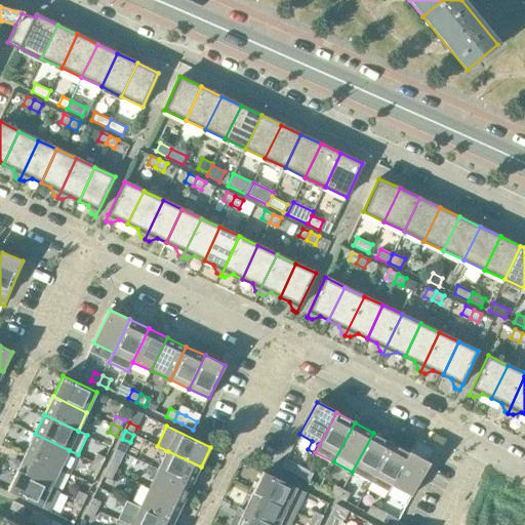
[(352,472),(370,482),(392,442),(373,433),(352,472)]
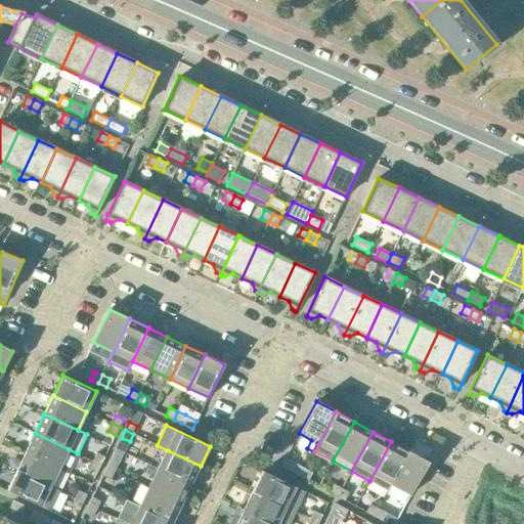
[(69,449),(35,433),(26,451),(59,468),(69,449)]
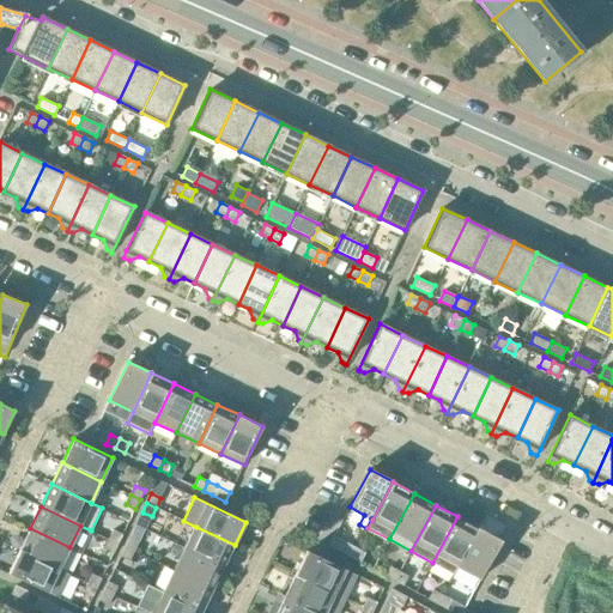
[(457,516),(432,563),(454,575),(459,566),(479,528),(457,516)]
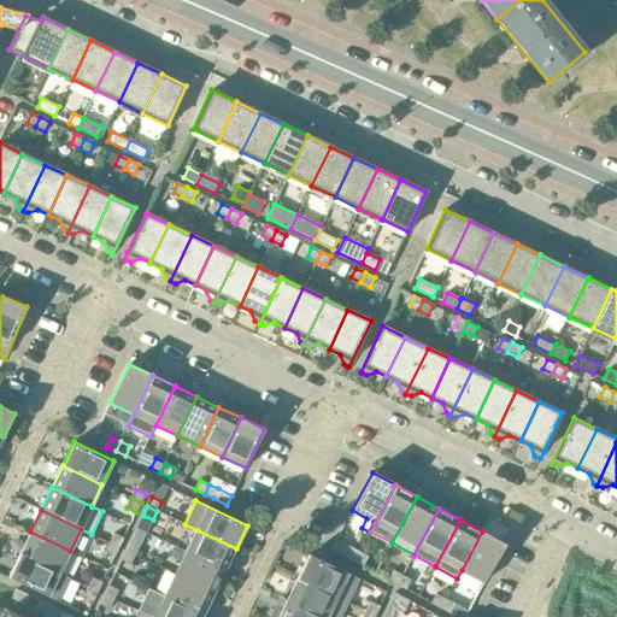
[(236,548),(198,530),(187,552),(225,571),(236,548)]
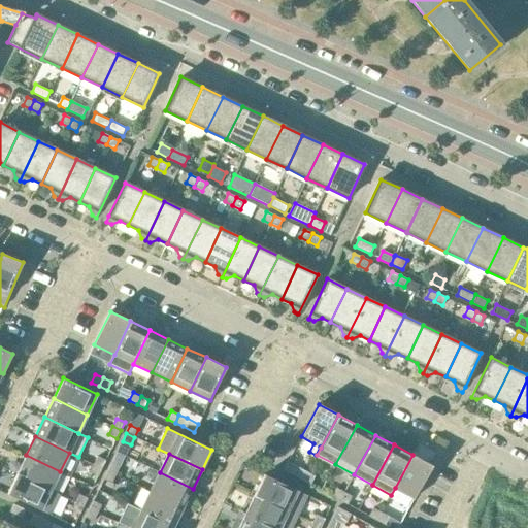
[(51,490),(60,471),(26,455),(18,474),(51,490)]
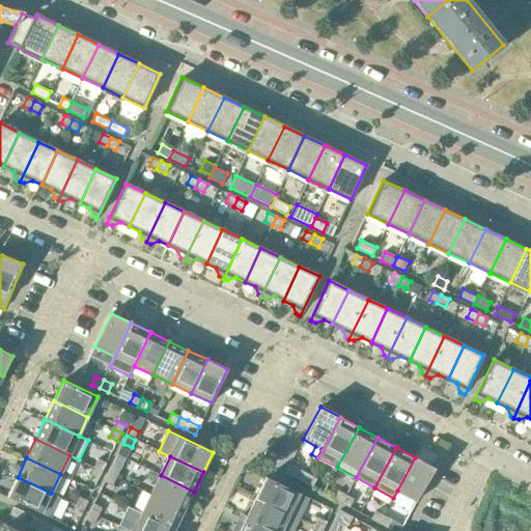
[(435,468),(415,457),(397,491),(417,501),(435,468)]
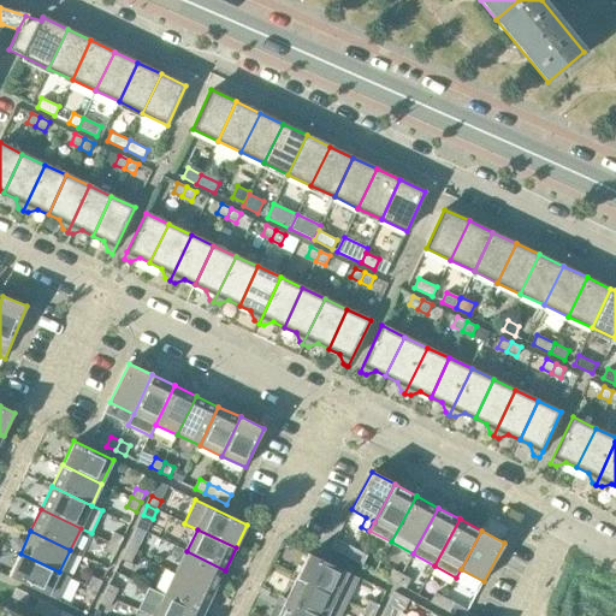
[(110,542),(119,546),(124,537),(114,532),(110,542)]
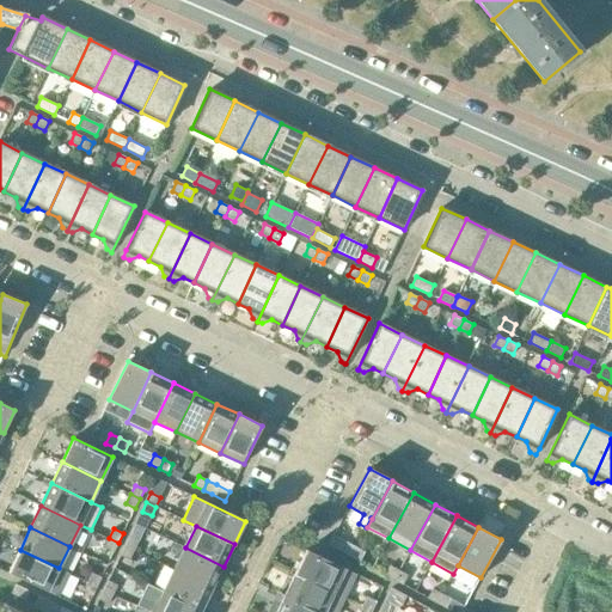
[(329,544),(352,556),(356,548),(334,534),(329,544)]
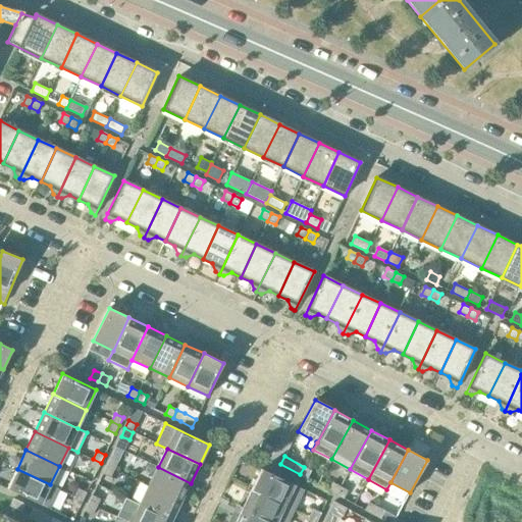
[(110,458),(107,466),(115,469),(118,462),(110,458)]
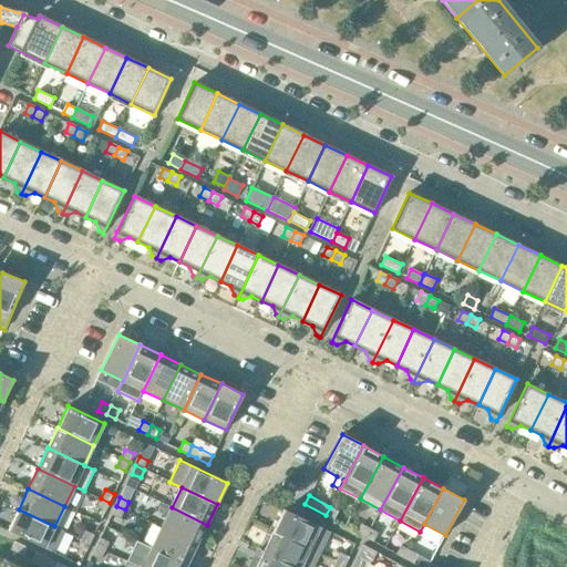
[(105,512),(110,503),(101,498),(98,507),(105,512)]
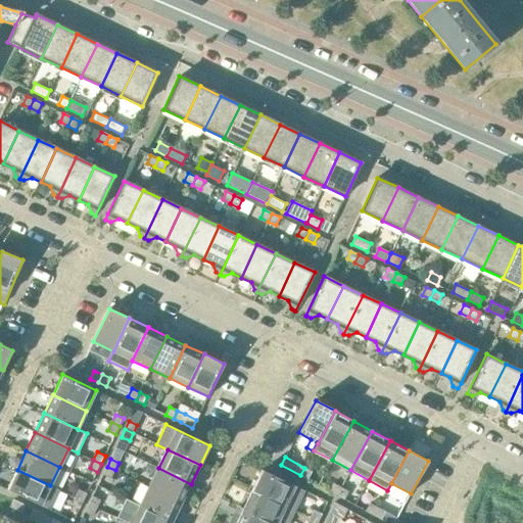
[(115,470),(107,467),(103,474),(111,478),(115,470)]
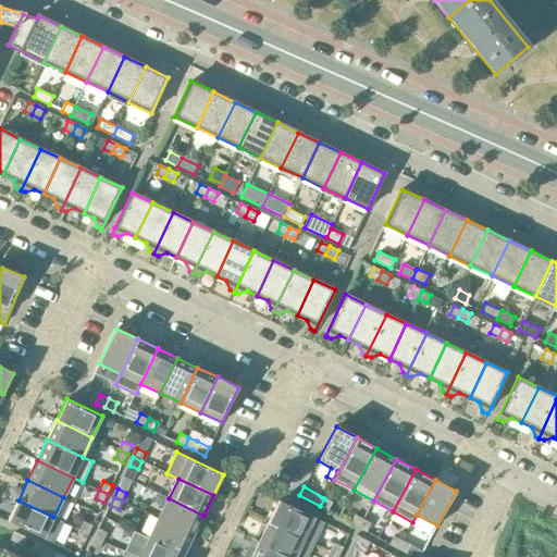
[(203,516),(169,498),(159,518),(194,535),(203,516)]
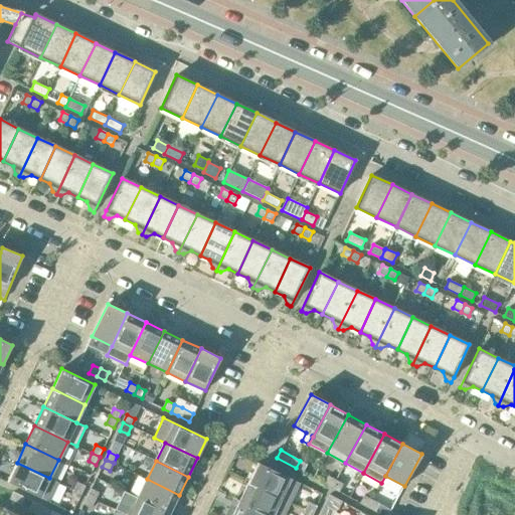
[(300,461),(296,468),(303,472),(308,465),(300,461)]
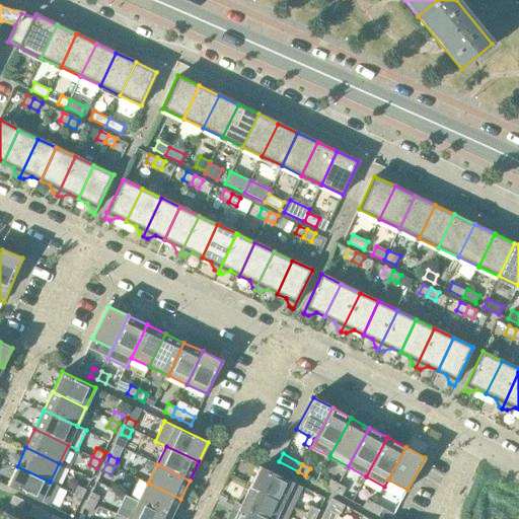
[(50,483),(50,482),(17,466),(7,486),(50,506),(59,487),(50,483)]
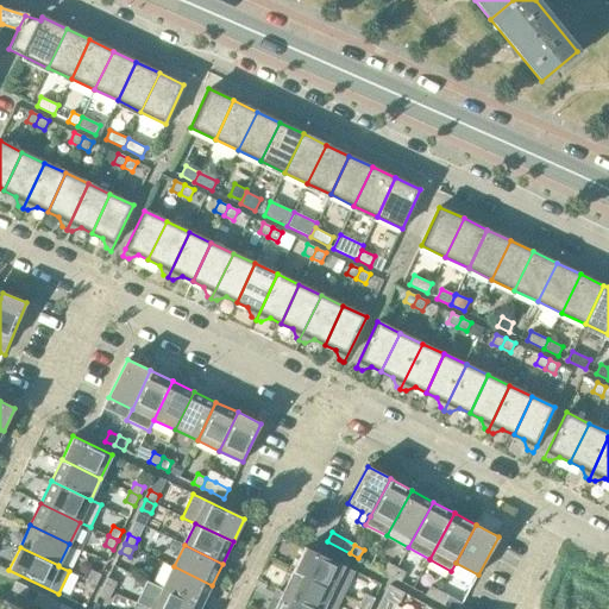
[(294,570),(344,594),(355,571),(305,547),(294,570)]
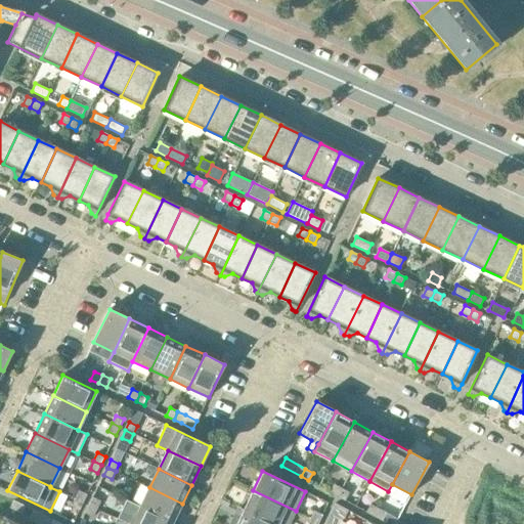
[(330,492),(338,496),(342,488),(334,484),(330,492)]
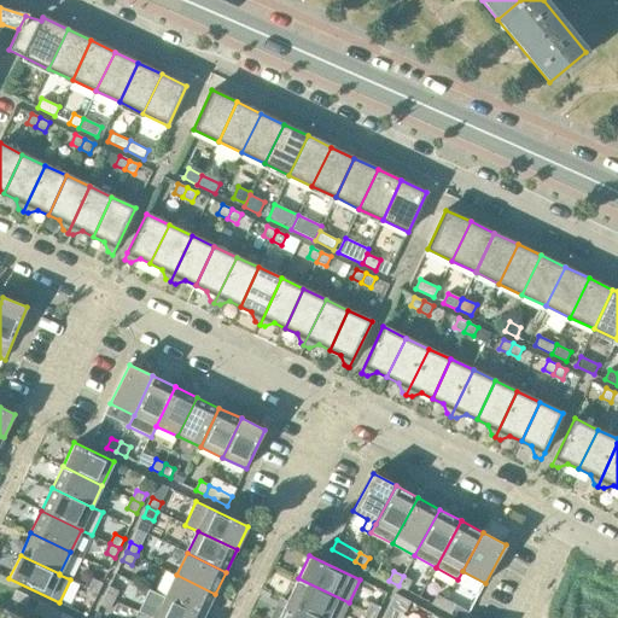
[(176,575),(165,598),(205,616),(215,594),(176,575)]
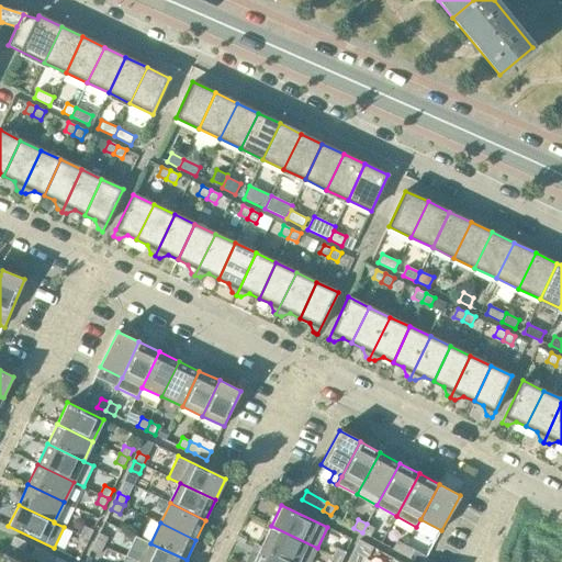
[(367,524),(362,532),(370,537),(375,528),(367,524)]
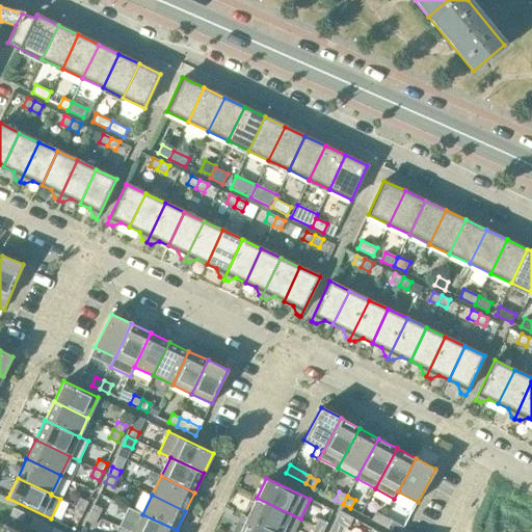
[(77,506),(85,510),(88,502),(80,498),(77,506)]
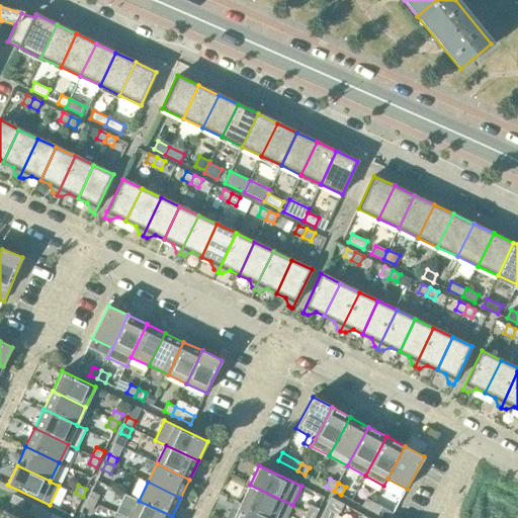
[(270,517),(285,517),(292,505),(250,485),(241,504),(270,517)]
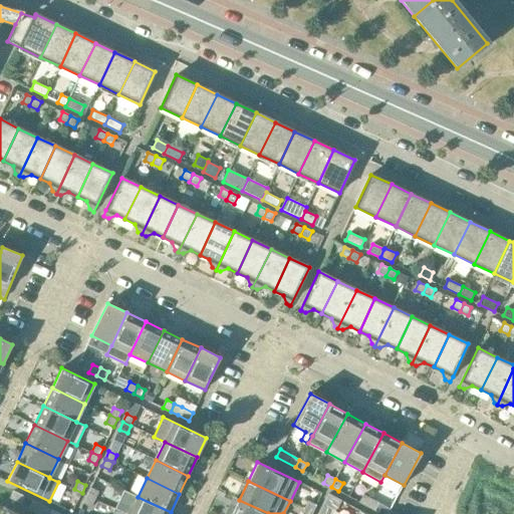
[(91,488),(87,495),(95,499),(99,491),(91,488)]
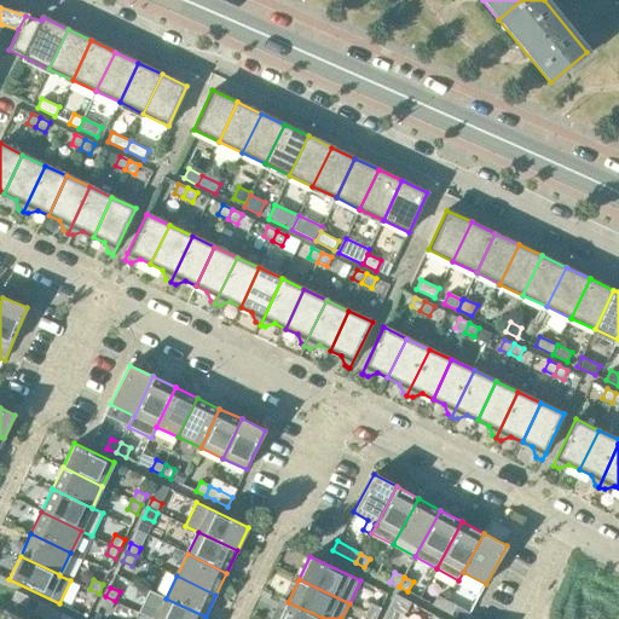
[(94,603),(99,594),(90,589),(85,599),(94,603)]
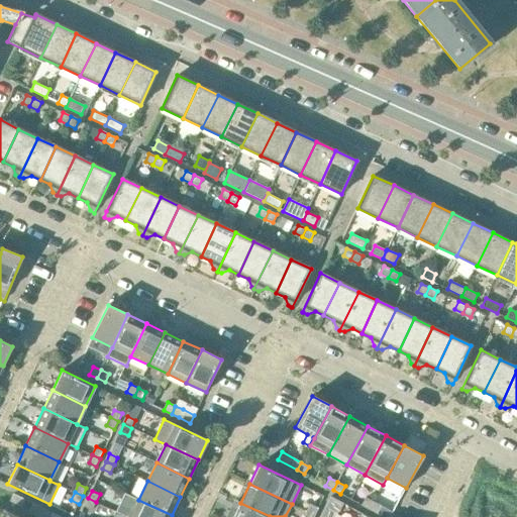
[(13,494),(9,501),(20,506),(24,499),(13,494)]
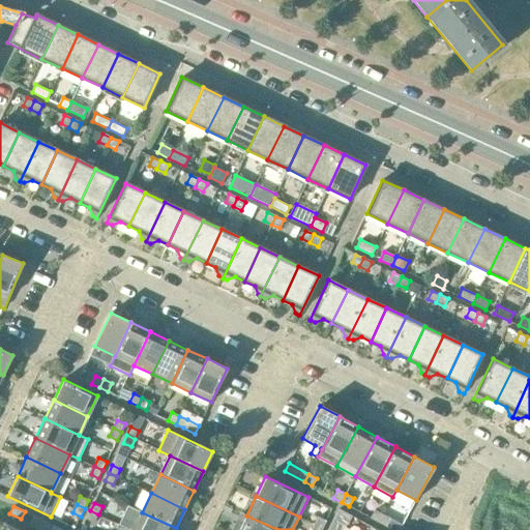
[(371,518),(379,522),(383,513),(375,509),(371,518)]
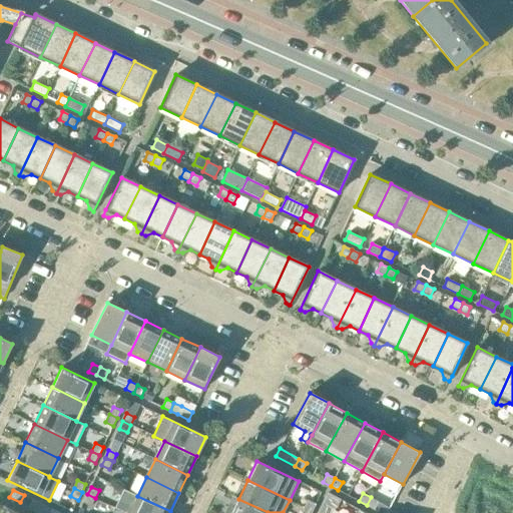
[(95,498),(87,494),(83,502),(91,506),(95,498)]
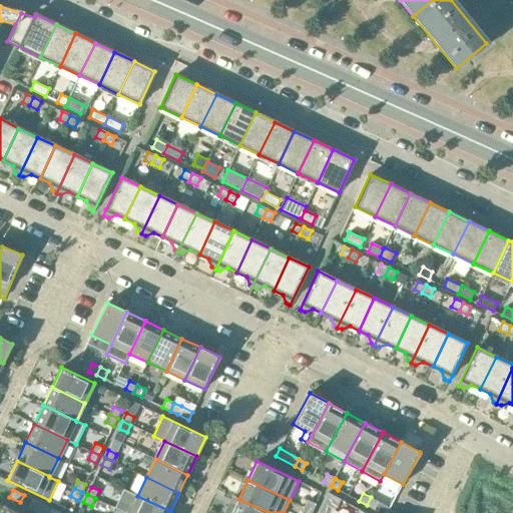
[(168,512),(170,511),(137,496),(129,512),(168,512)]
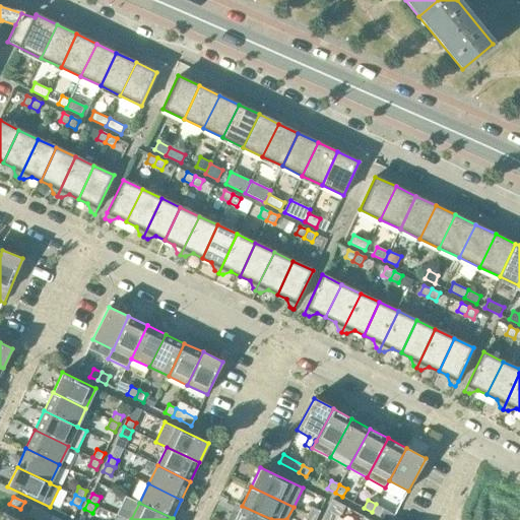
[(372,512),(379,516),(383,509),(376,504),(372,512)]
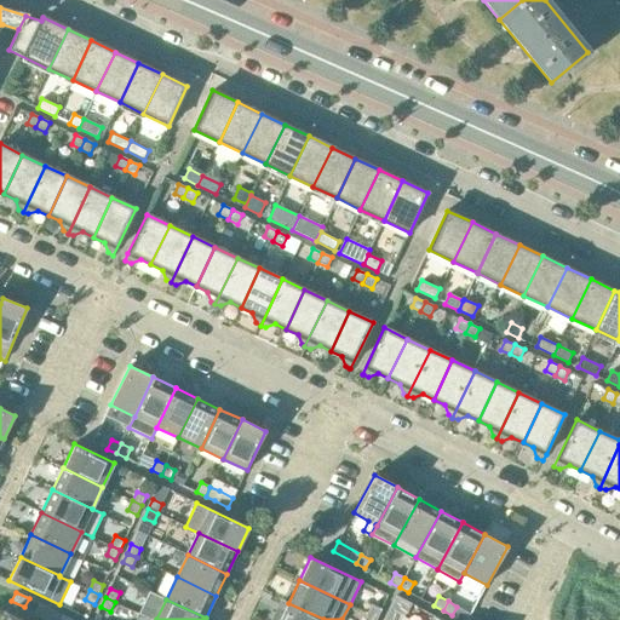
[(39,603),(34,614),(45,619),(58,619),(62,614),(39,603)]
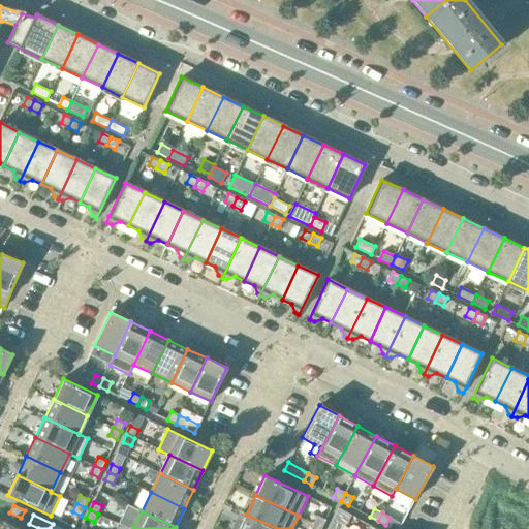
[(239,528),(276,528),(246,515),(239,528)]
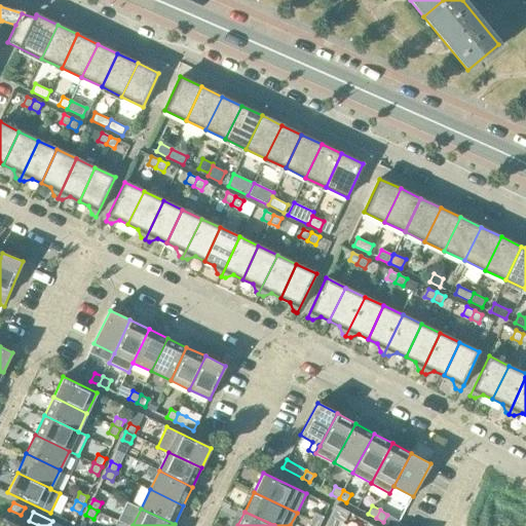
[(312,521),(321,524),(325,517),(316,513),(312,521)]
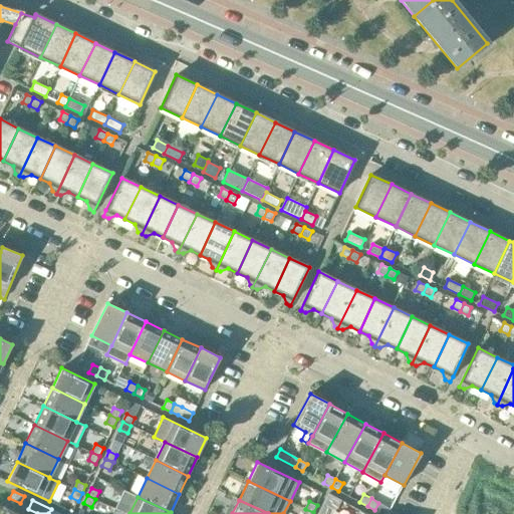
[(378,503),(374,510),(381,513),(387,513),(390,508),(378,503)]
